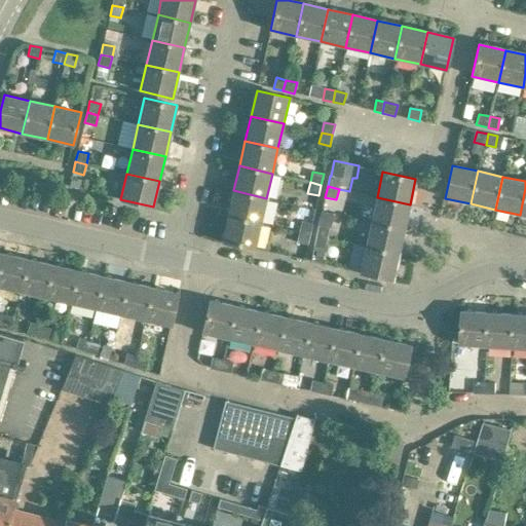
[(260,223),(266,198),(233,190),(228,216),(260,223)]
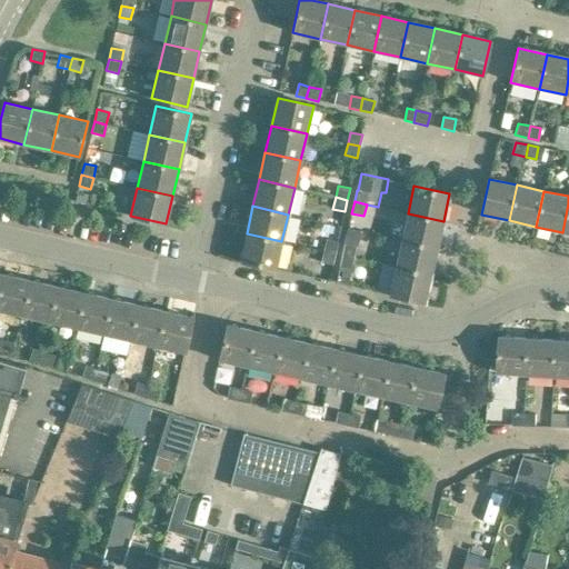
[(437,249),(443,221),(408,213),(401,241),(437,249)]
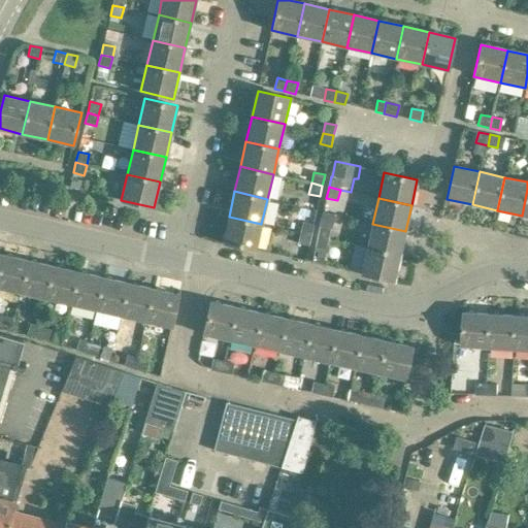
[(255,250),(261,224),(229,217),(223,242),(255,250)]
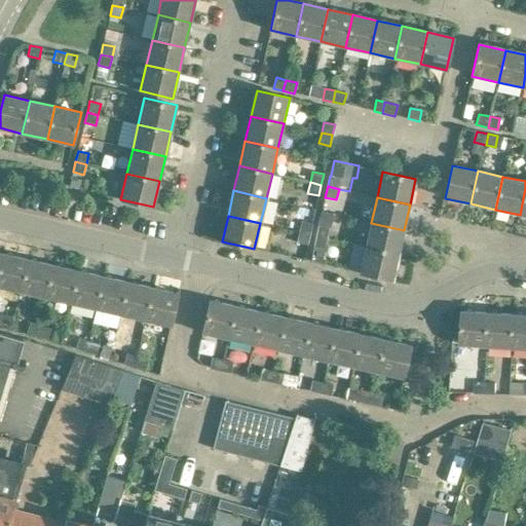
[(310,234),(312,224),(301,222),(299,232),(310,234)]
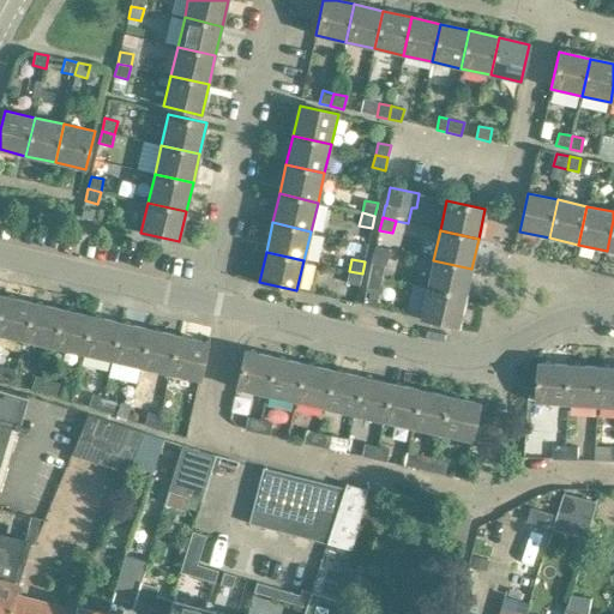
[(465,298),(471,269),(433,260),(427,288),(465,298)]
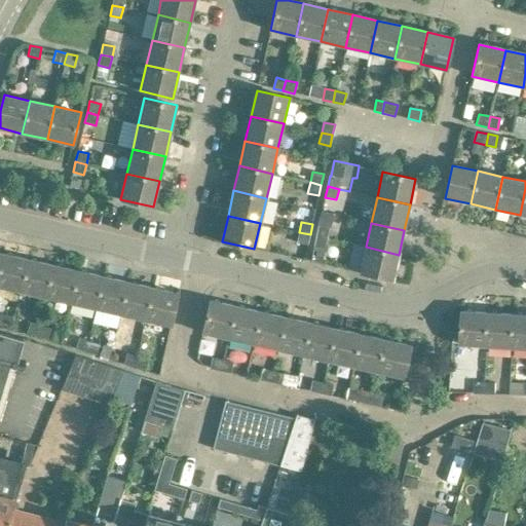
[(328,238),(330,228),(318,225),(315,236),(328,238)]
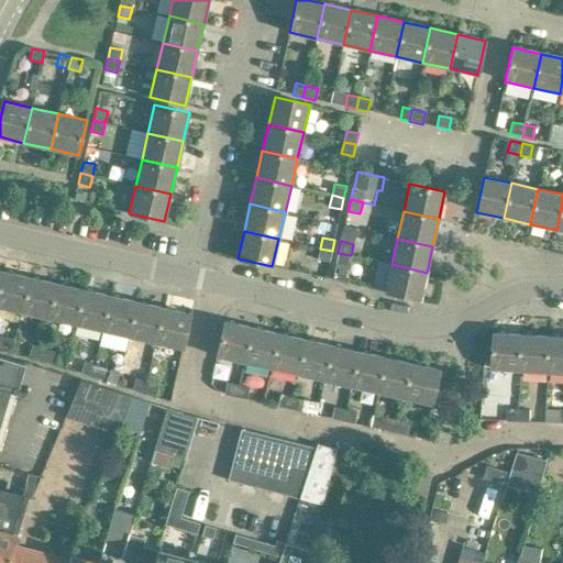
[(329,263),(332,251),(320,249),(318,260),(329,263)]
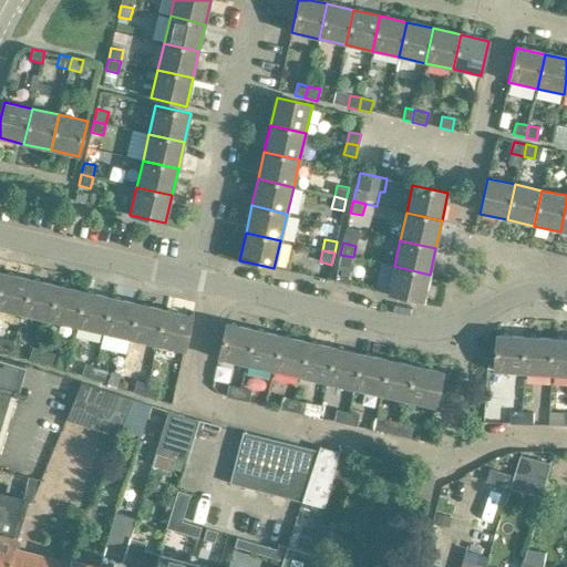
[(350,268),(353,257),(340,255),(338,266),(350,268)]
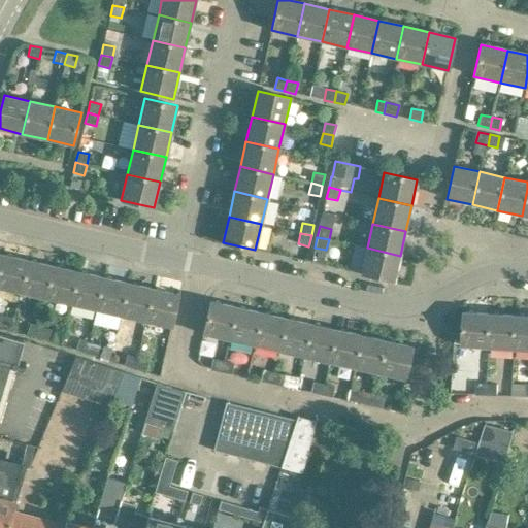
[(394,281),(400,256),(367,248),(361,273),(394,281)]
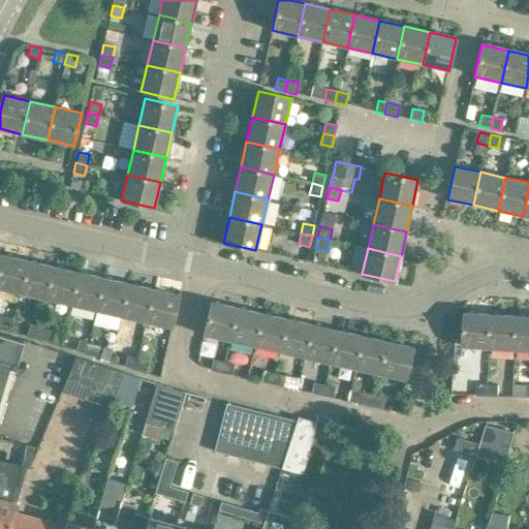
[(0,288),(21,293),(28,260),(3,255),(0,267),(0,288)]
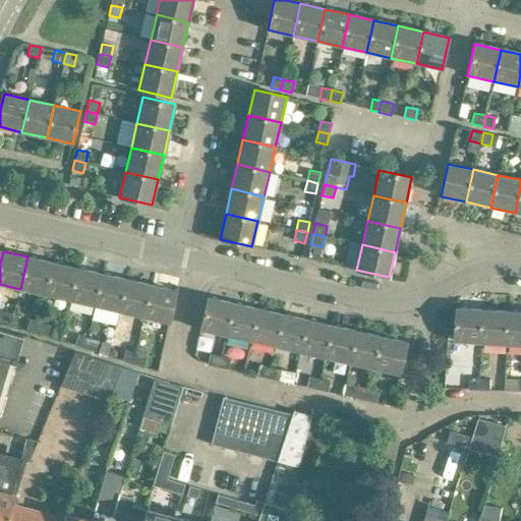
[(45,295),(52,262),(27,256),(20,289),(45,295)]
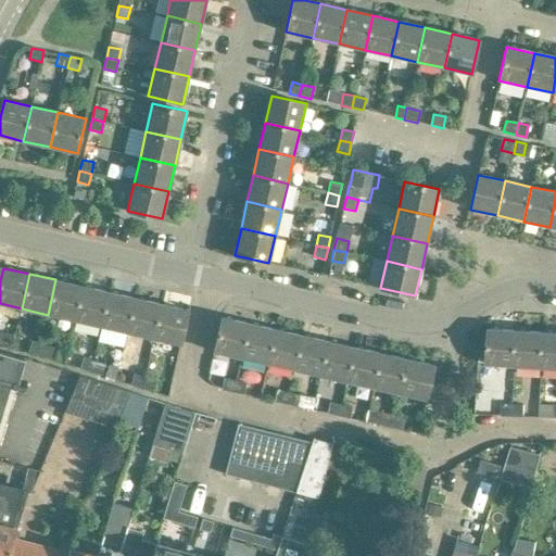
[(74,320),(81,286),(55,279),(48,315),(74,320)]
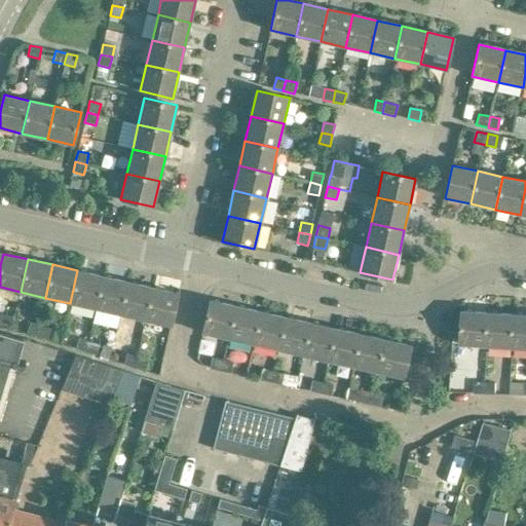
[(95,308),(102,275),(77,270),(70,303),(95,308)]
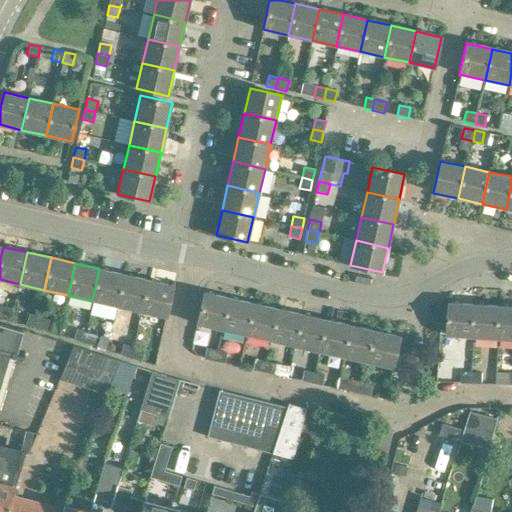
[(117,306),(124,274),(99,268),(92,300),(117,306)]
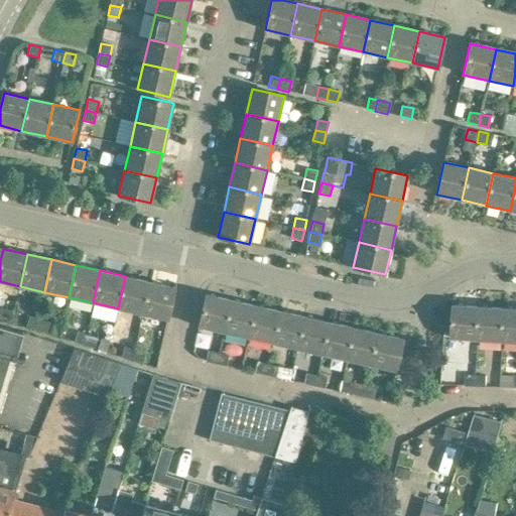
[(142,313),(149,281),(125,276),(118,308),(142,313)]
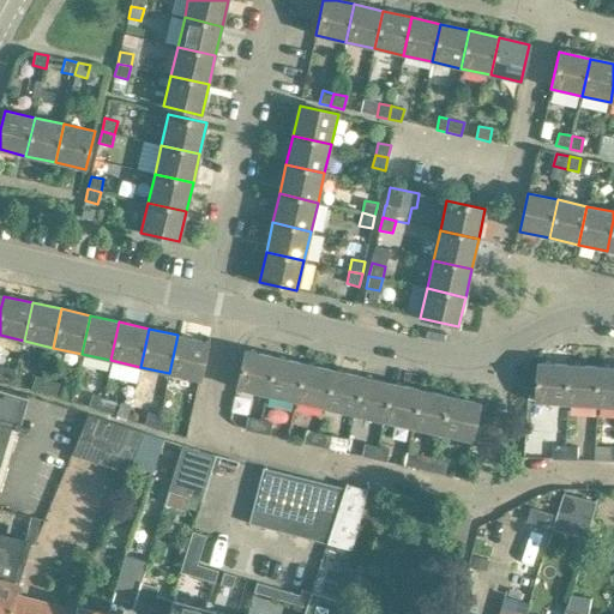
[(199,380),(208,342),(178,335),(169,373),(199,380)]
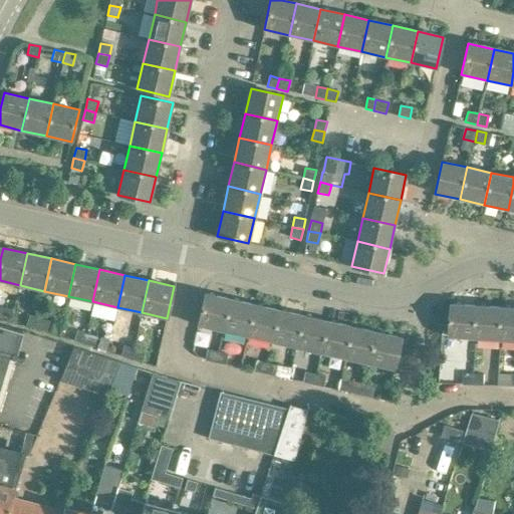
[(224,331),(231,299),(205,293),(198,325),(224,331)]
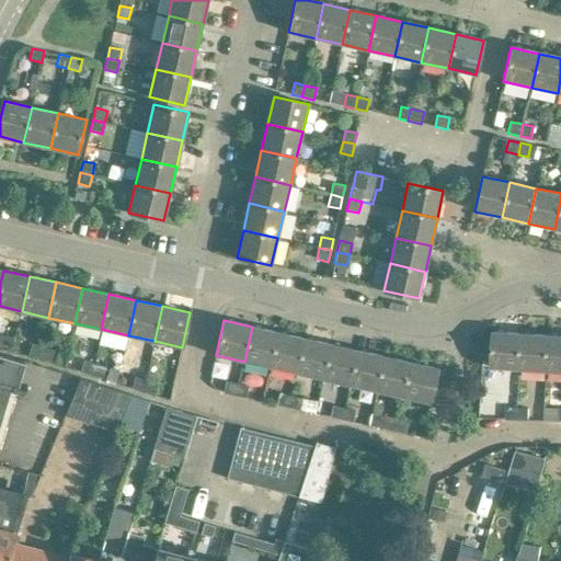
[(270,367),(277,332),(252,327),(244,362),(270,367)]
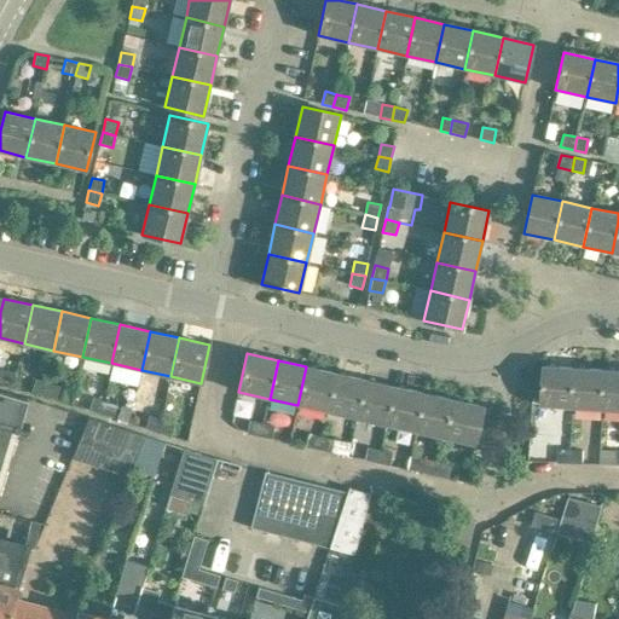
[(328,412),(336,374),(306,366),(298,405),(328,412)]
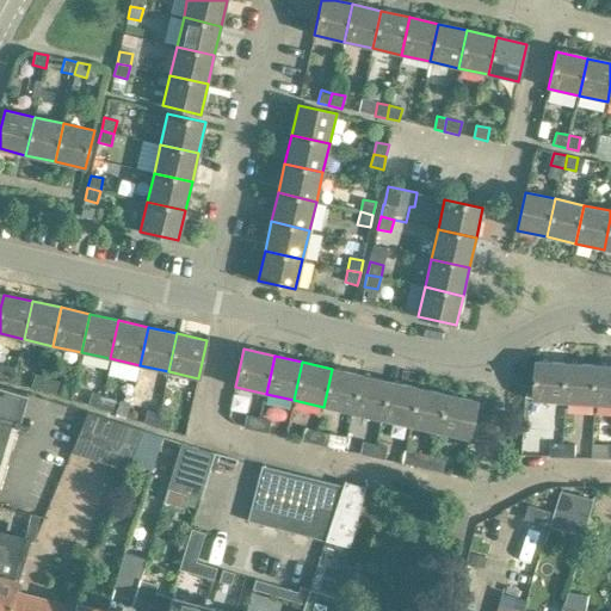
[(567,402),(569,364),(538,362),(536,401),(567,402)]
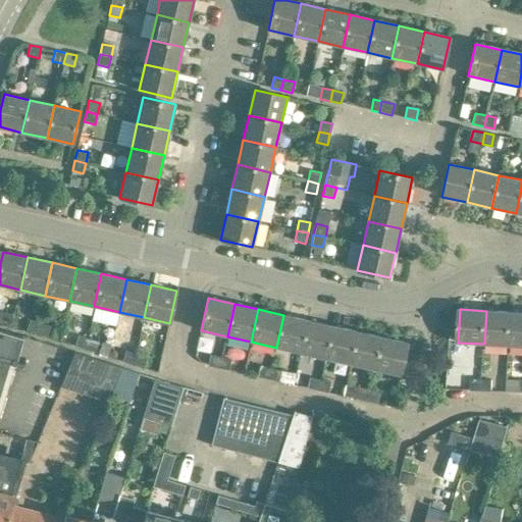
[(510,346),(512,313),(486,311),(484,344),(510,346)]
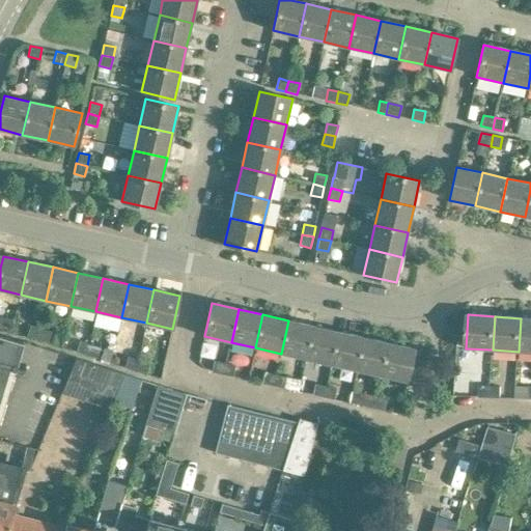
[(530,352),(530,318),(521,318),(519,352),(530,352)]
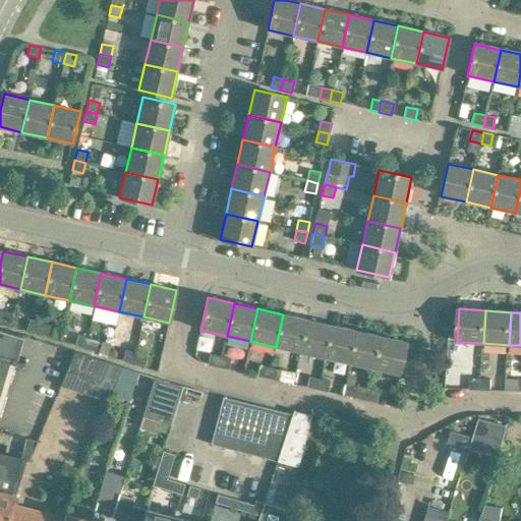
[(300,352),(307,321),(283,314),(276,347),(300,352)]
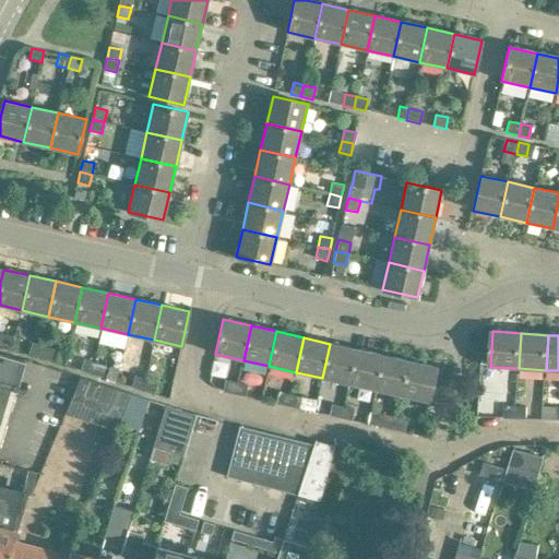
[(39,358),(43,347),(32,344),(28,355),(39,358)]
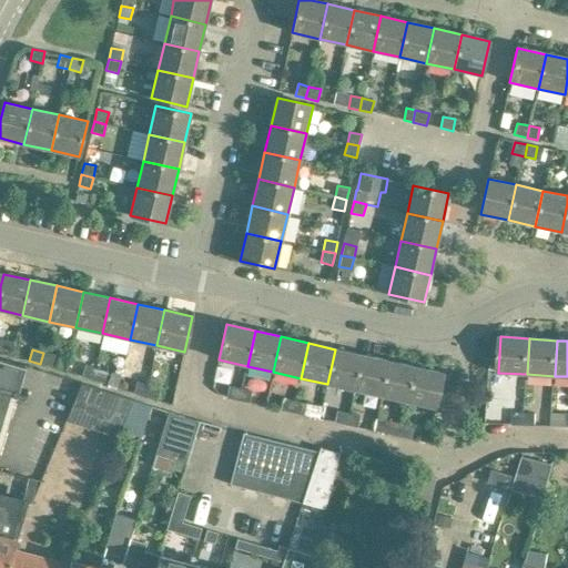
[(354,389),(362,355),(335,350),(327,384),(354,389)]
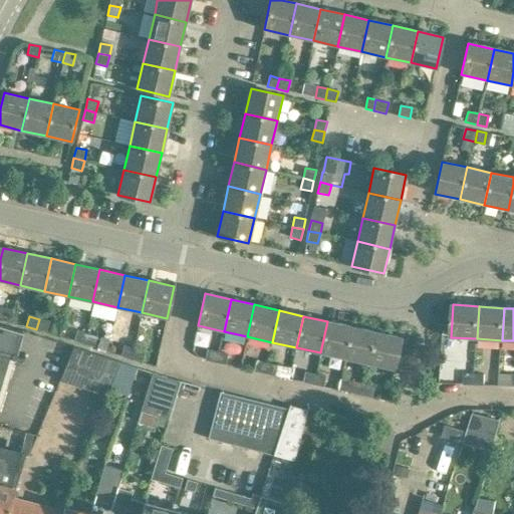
[(46,332),(49,322),(39,319),(36,329),(46,332)]
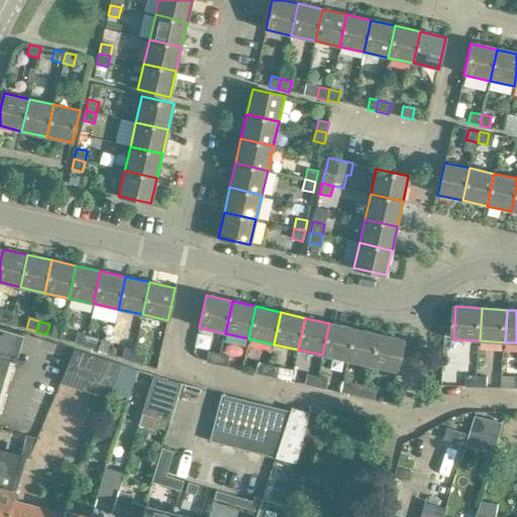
[(347,360),(354,328),(329,323),(322,354),(347,360)]
